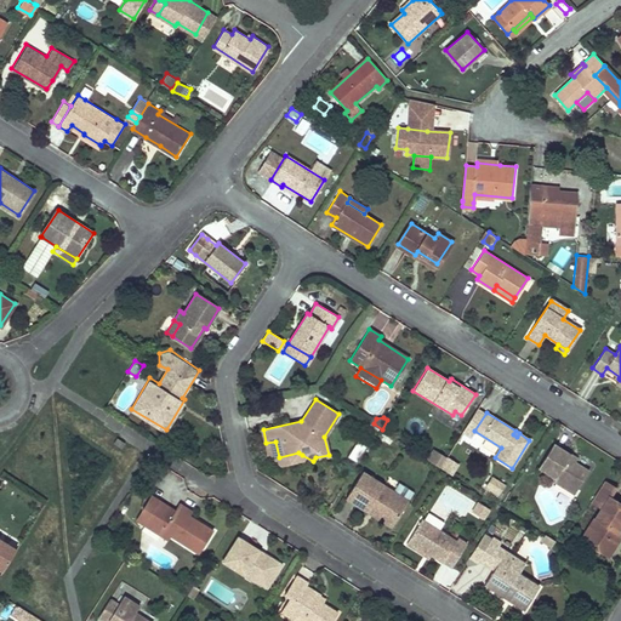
[(382,429),(374,423),(370,429),(377,436),(382,429)]
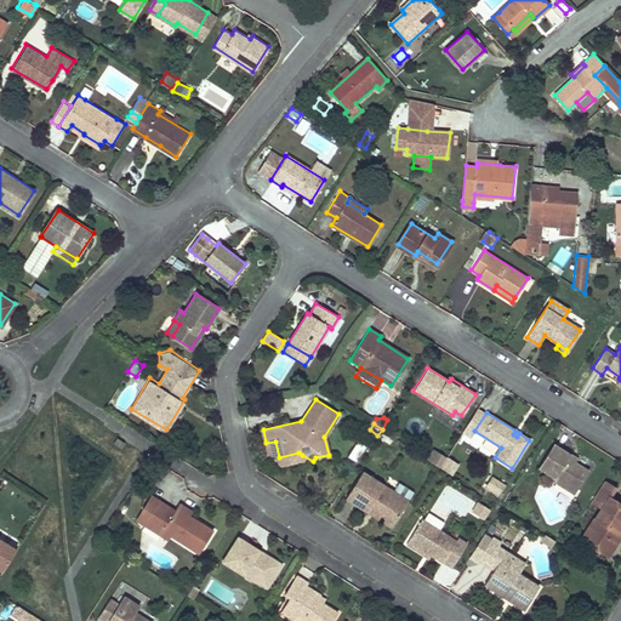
[(117,437),(114,442),(123,446),(125,442),(117,437)]
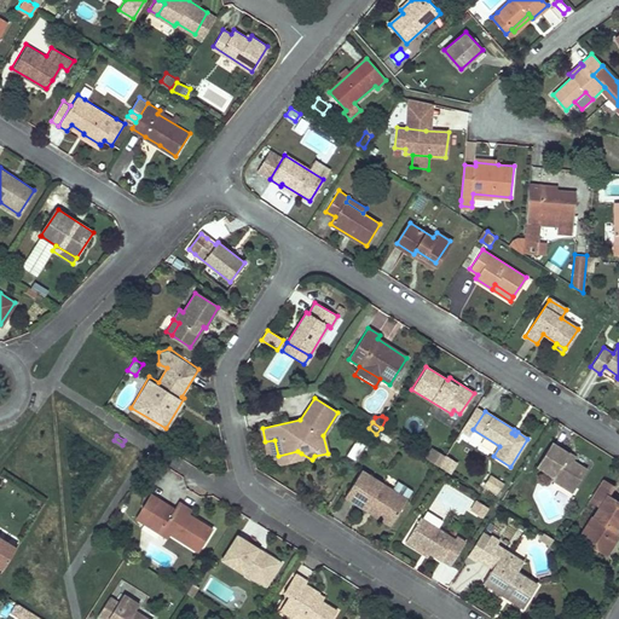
[(347,456),(357,461),(364,444),(354,439),(347,456)]
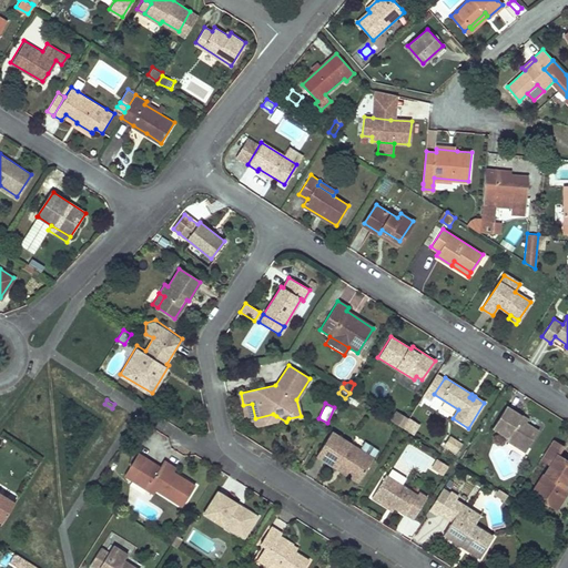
[(252,404),(243,405),(245,417),(257,424),(274,421),(276,416),(273,414),(255,418),(252,404)]
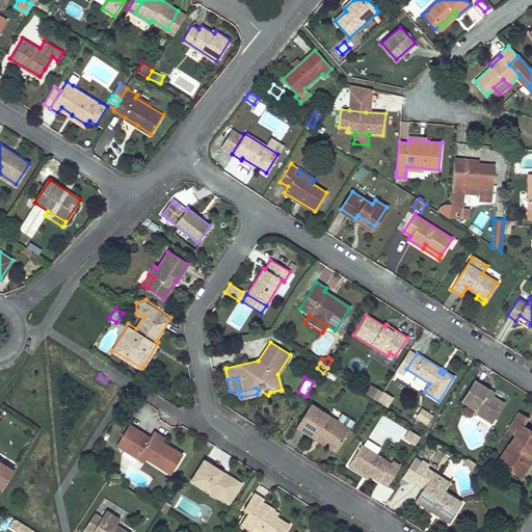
[(474,381),(461,400),(476,409),(474,413),(482,418),(485,413),(495,419),(503,404),(486,393),(488,391),(474,381)]
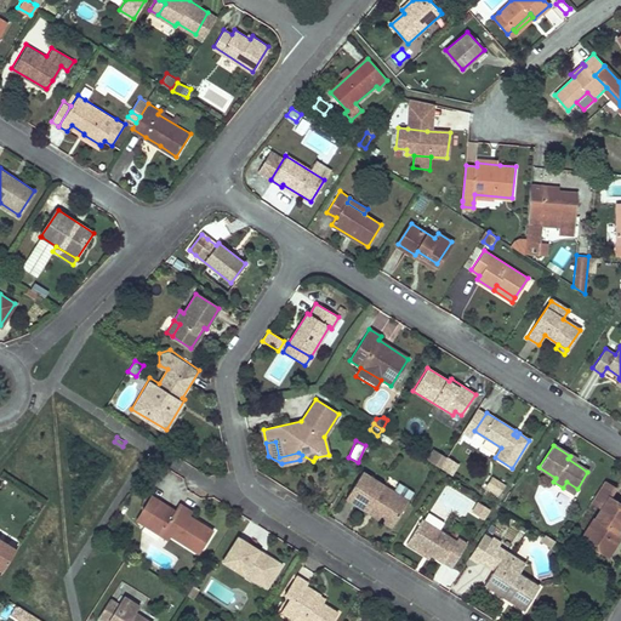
[(434,449),(428,460),(453,474),(459,463),(434,449)]
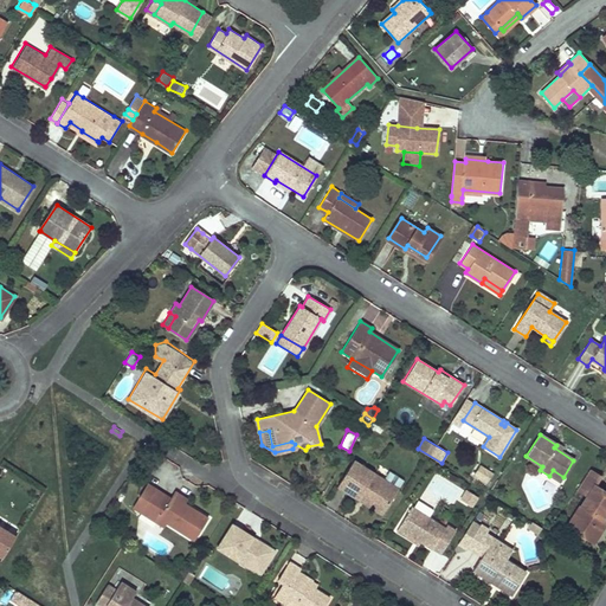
[(384,510),(398,489),(353,462),(336,485),(356,498),(360,495),(384,510)]
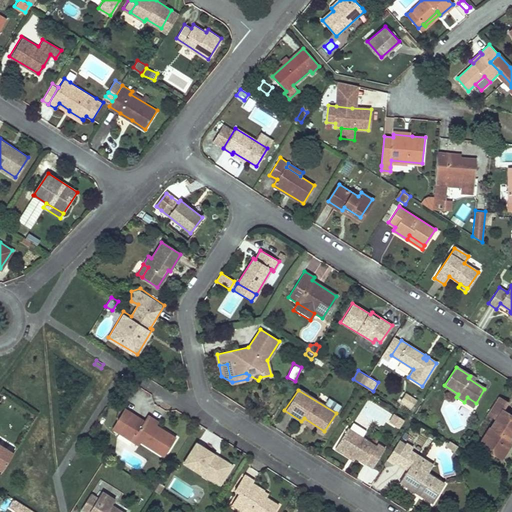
[(407,408),(411,402),(403,397),(399,403),(407,408)]
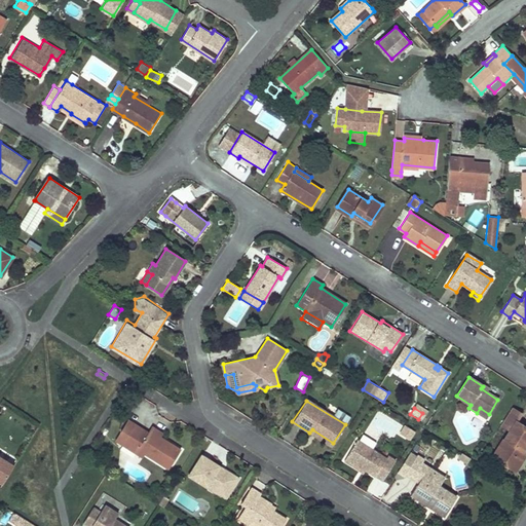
[(480,408),(477,413),(485,418),(489,414),(480,408)]
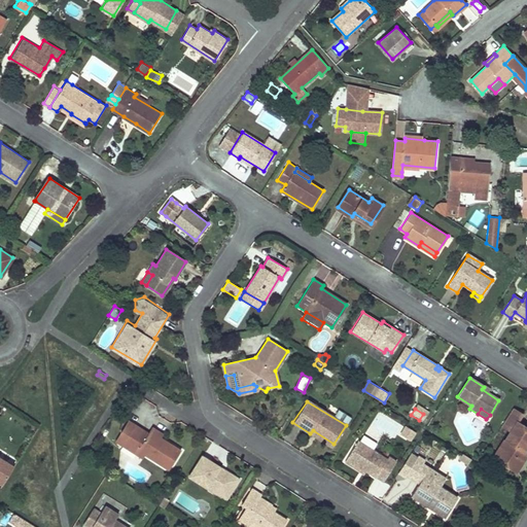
[(510,430),(493,457),(516,471),(524,458),(521,457),(524,451),(526,446),(526,427),(517,421),(522,414),(514,409),(503,426),(510,430)]
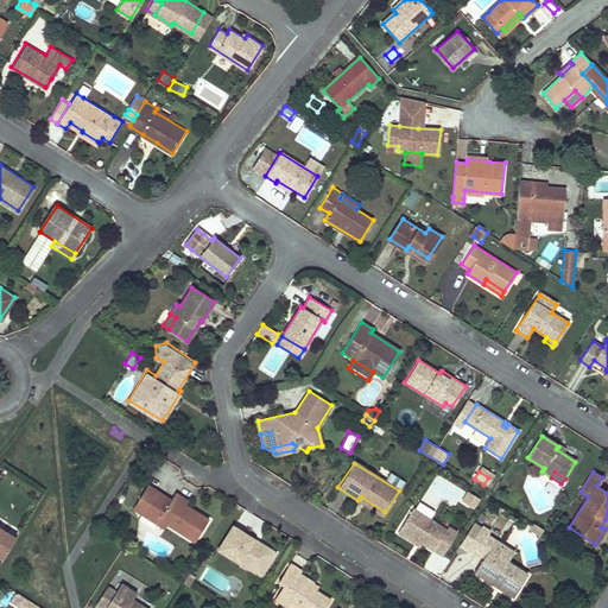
[(138,500),(145,506),(157,488),(149,483),(138,500)]
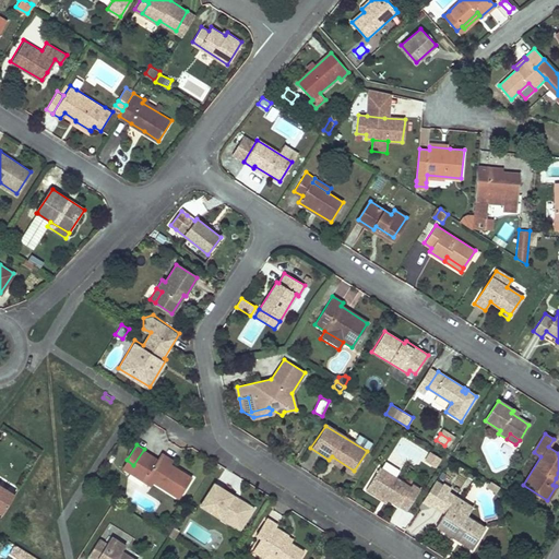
[(153,482),(169,492),(182,471),(170,462),(159,455),(157,459),(144,449),(133,465),(147,474),(146,477),(153,482)]
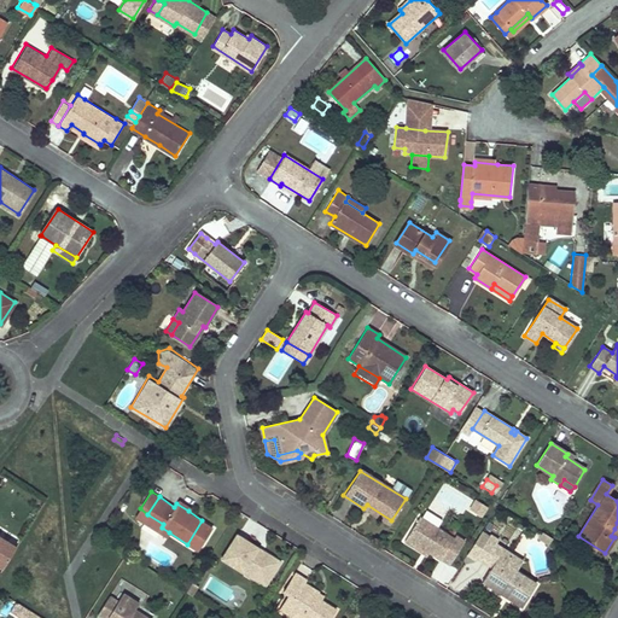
[(176,503),(188,511),(190,508),(179,500),(176,503)]
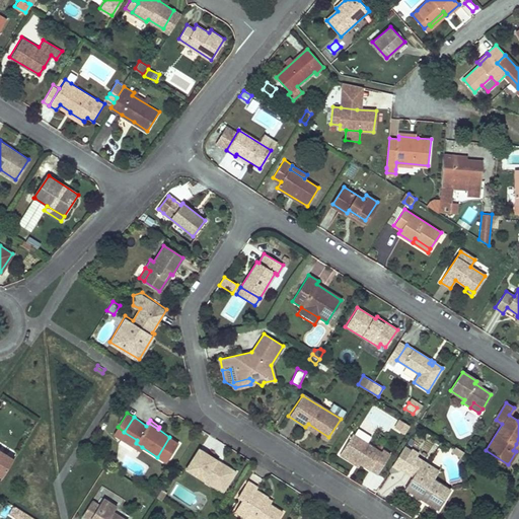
[(397,420),(393,427),(402,433),(406,426),(397,420)]
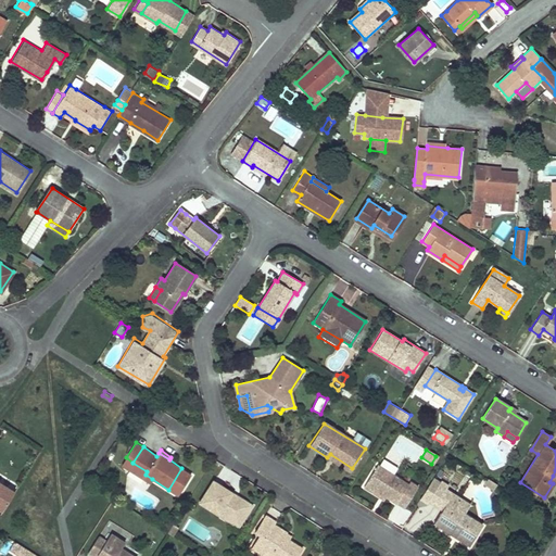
[(350,472),(352,468),(330,454),(327,457),(350,472)]
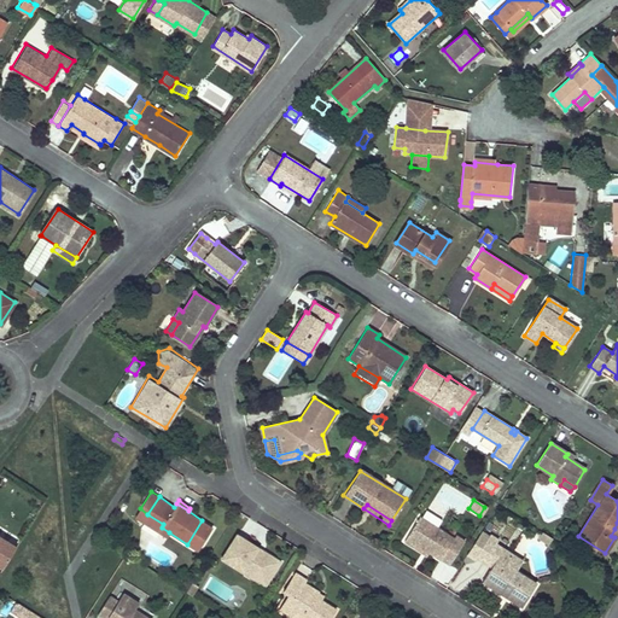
[(135,516),(143,520),(147,514),(140,508),(135,516)]
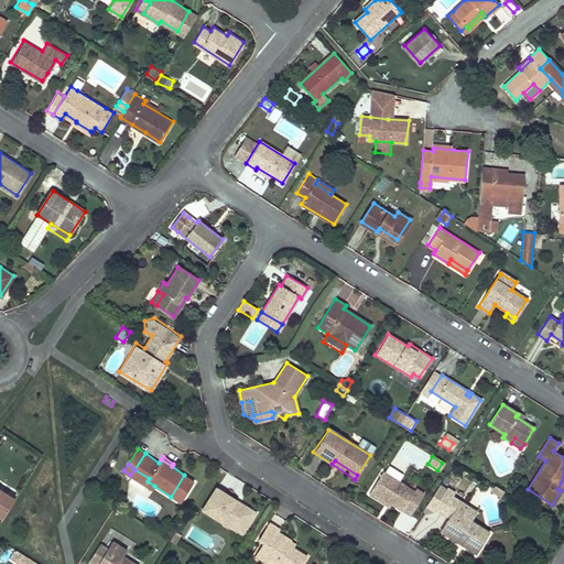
[(412,491),(398,483),(402,475),(388,466),(383,474),(381,473),(368,494),(377,499),(378,497),(409,516),(422,494),(414,488),(412,491)]
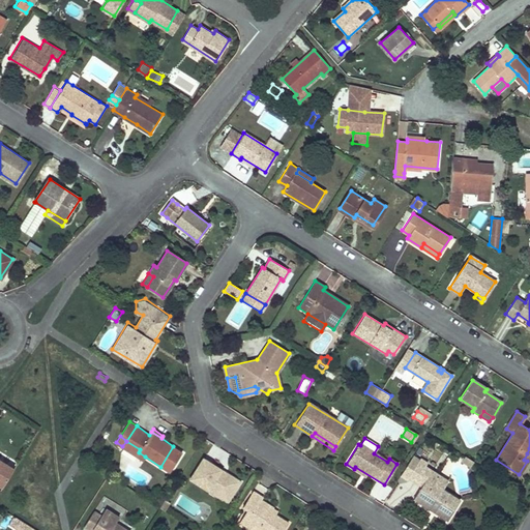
[(122,446),(143,460),(145,457),(139,452),(140,449),(126,441),(122,446)]
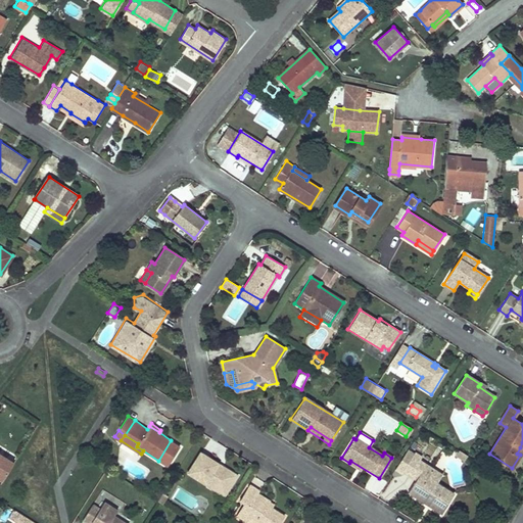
[(468,455),(461,449),(459,449),(456,455),(458,456),(465,461),(468,455)]
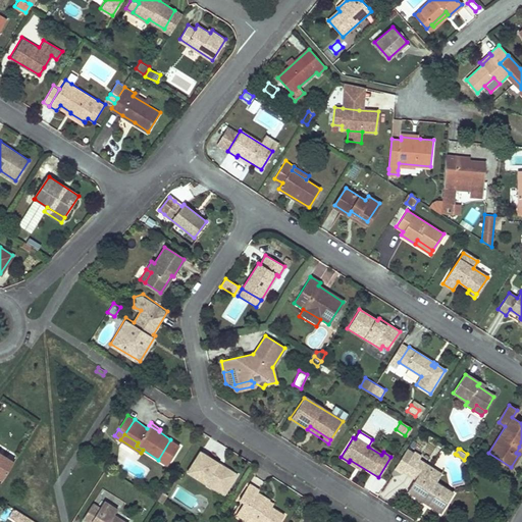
[(221,494),(235,474),(199,451),(186,471),(221,494)]
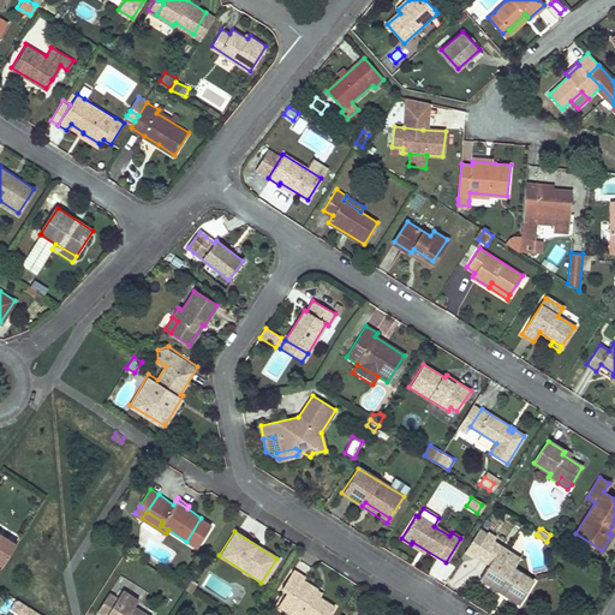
[(0,565),(3,566),(16,545),(0,535),(0,565)]
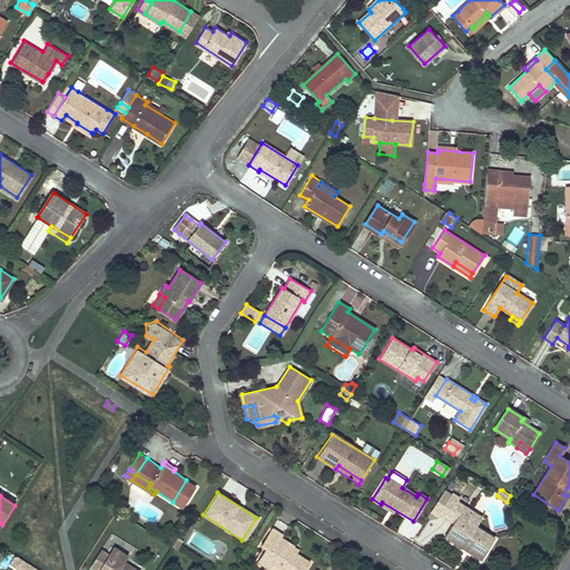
[(444,518),(455,501),(449,498),(439,513),(444,518)]
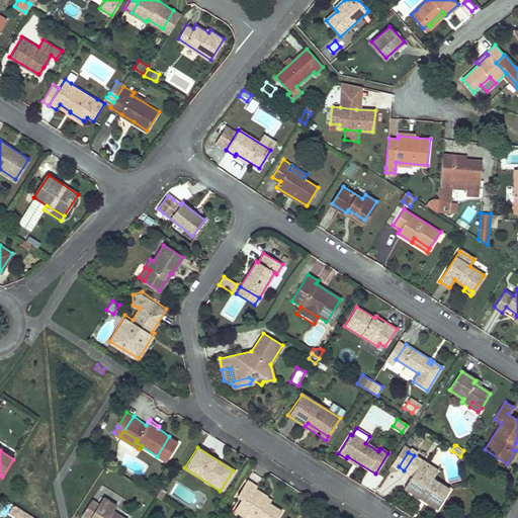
[(436,509),(448,490),(431,480),(422,473),(427,464),(414,455),(404,470),(412,476),(404,489),(421,500),(423,497),(426,499),(425,502),(436,509)]
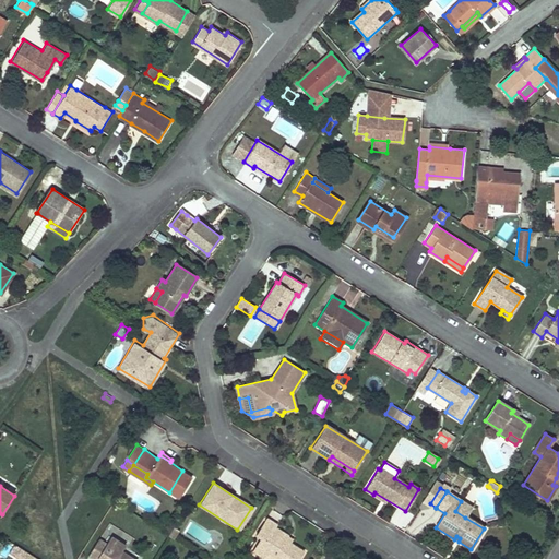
[(461,501),(455,511),(465,518),(472,508),(461,501)]
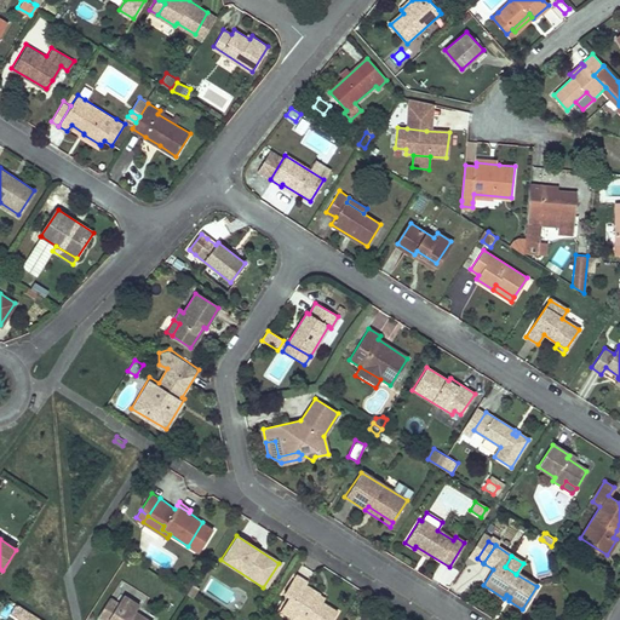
[(329,619),(336,613),(321,603),(314,600),(317,595),(303,586),(305,583),(293,575),(281,595),(287,597),(281,607),(300,619),(329,619)]
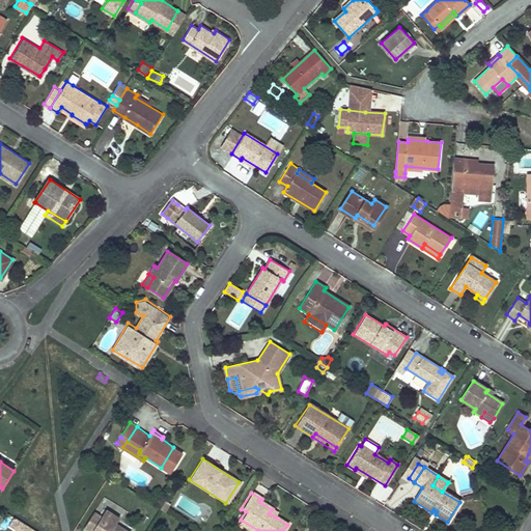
[(174,502),(169,499),(164,508),(168,511),(174,502)]
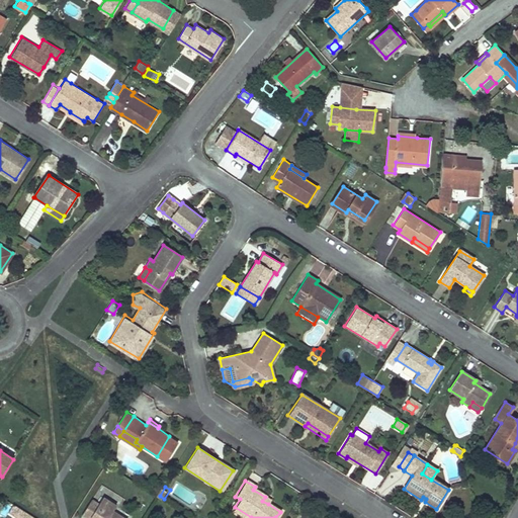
[(117,517),(120,513),(113,509),(116,504),(103,495),(99,502),(92,498),(83,513),(90,517),(92,515),(97,517),(117,517)]
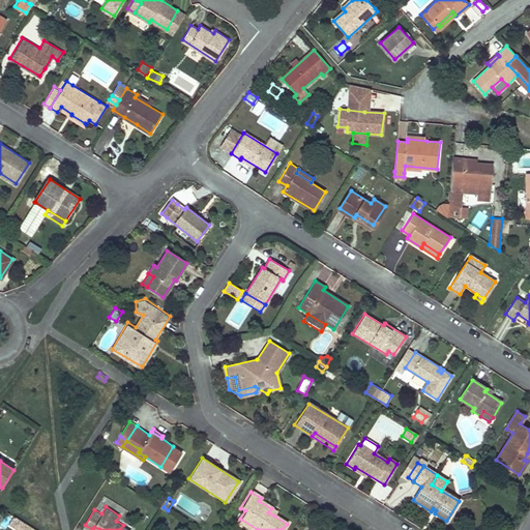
[(45,529),(16,511),(11,520),(25,528),(24,529),(45,529)]
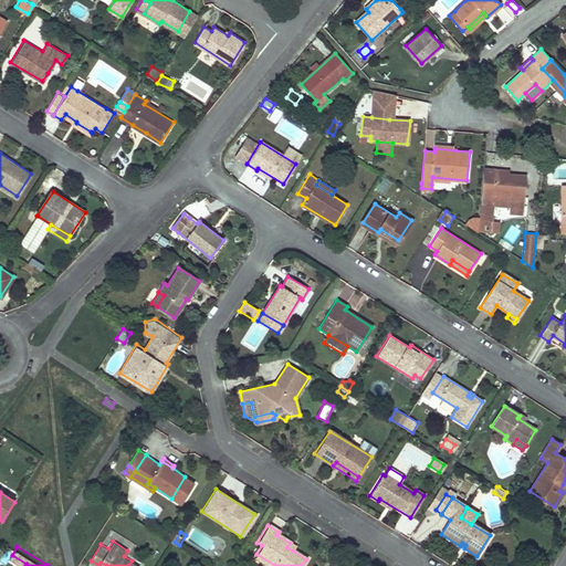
[(265,565),(274,565),(257,554),(253,558),(265,565)]
